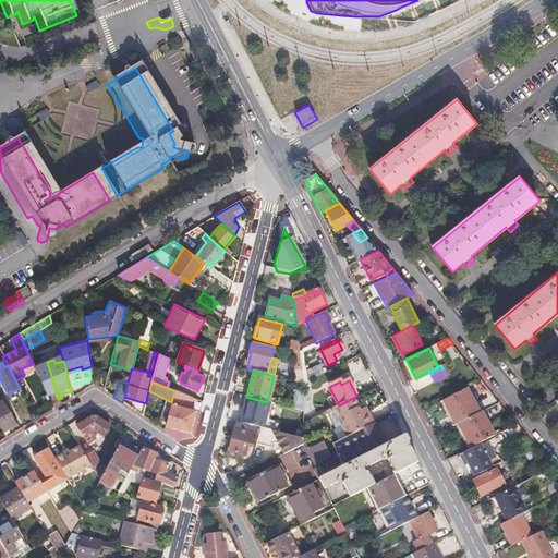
[(303,412),(303,388),(293,388),(293,409),(303,412)]
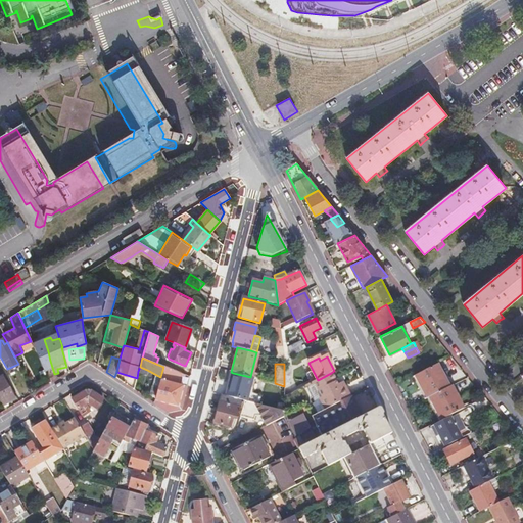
[(450,387),(438,364),(417,375),(428,398),(430,397),(450,387)]
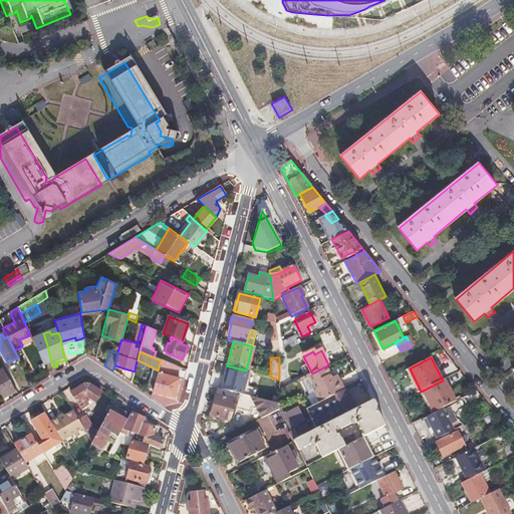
[(178,377),(181,368),(161,360),(158,370),(158,372),(178,377)]
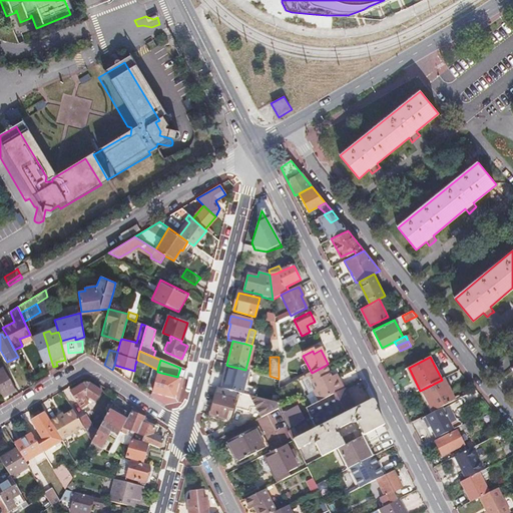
[(248,371),(245,370),(228,366),(221,389),(232,392),(238,394),(241,395),(248,371)]
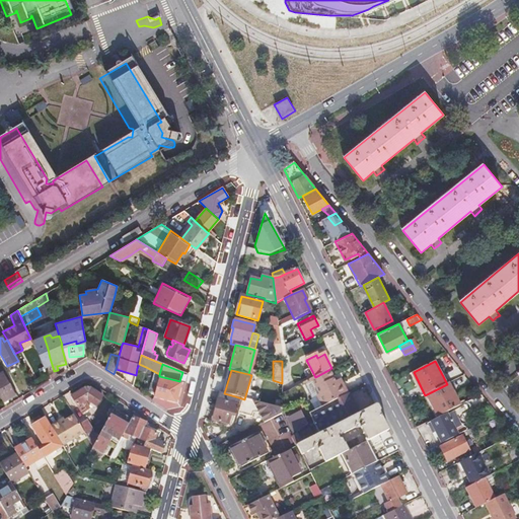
[(336,383),(328,370),(315,377),(311,379),(319,395),(317,396),(322,408),(345,396),(340,384),(337,386),(336,383)]
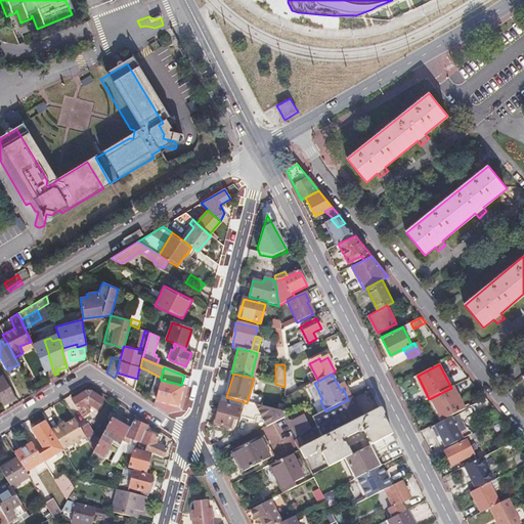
[(16,398),(5,378),(0,380),(0,397),(4,404),(16,398)]
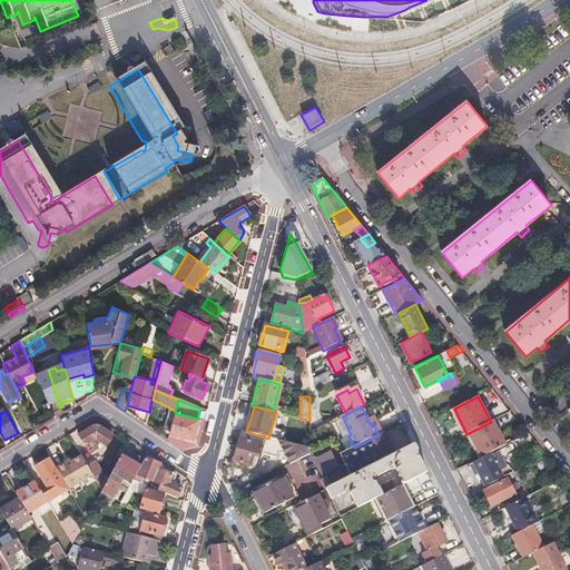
[(168,435),(175,413),(168,412),(163,431),(168,435)]
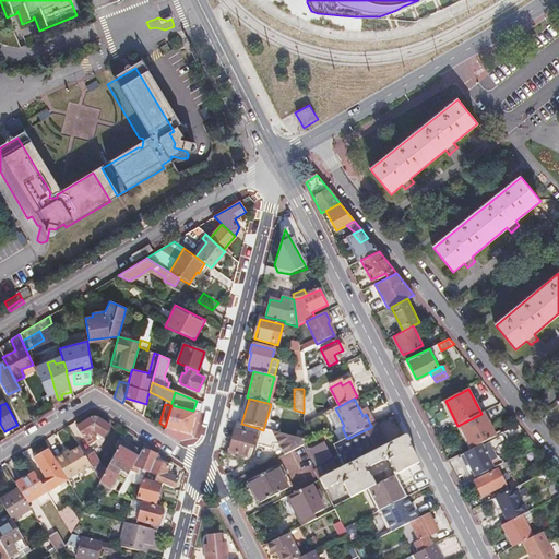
[(165,427),(164,432),(181,443),(194,439),(201,413),(193,411),(171,405),(165,427)]
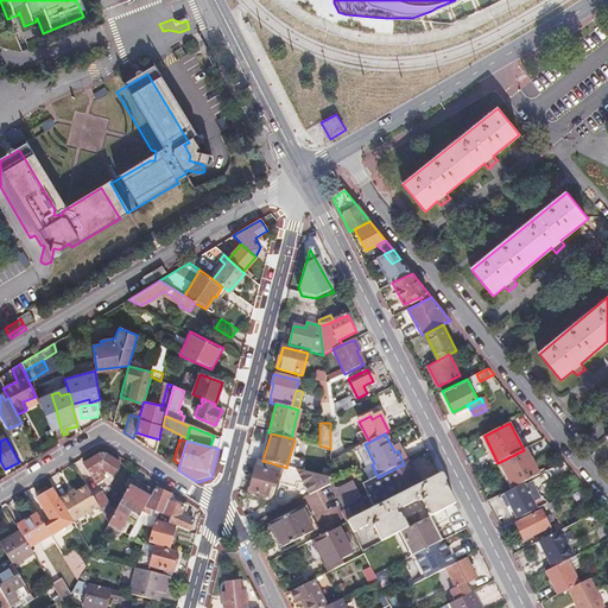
[(374,463),(365,444),(355,449),(366,469),(363,470),(368,482),(378,477),(372,464),(374,463)]
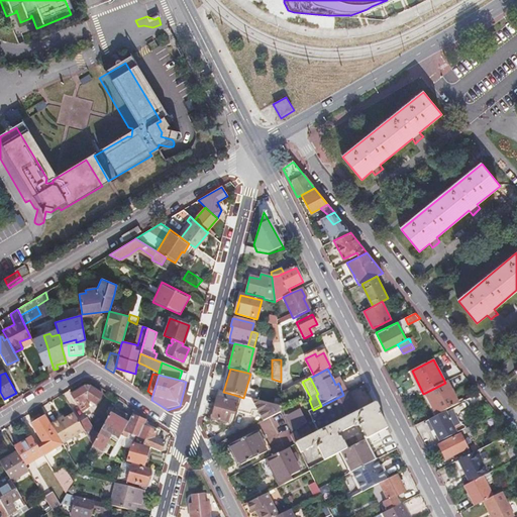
[(339,379),(334,382),(335,385),(338,383),(343,395),(346,393),(339,379)]
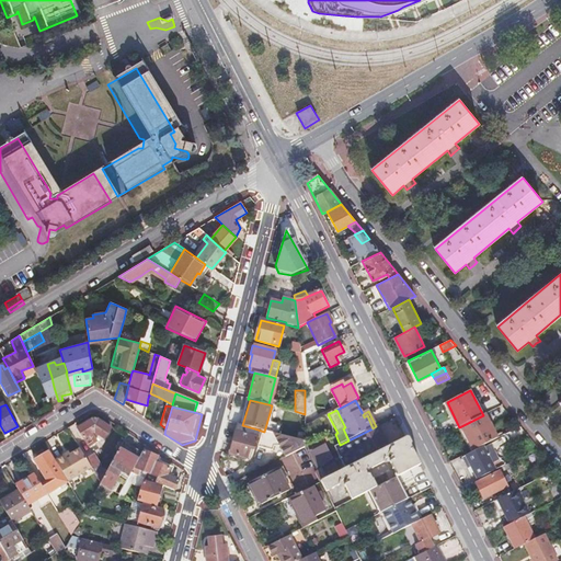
[(485,413),(483,415),(461,426),(474,450),(499,438),(485,413)]
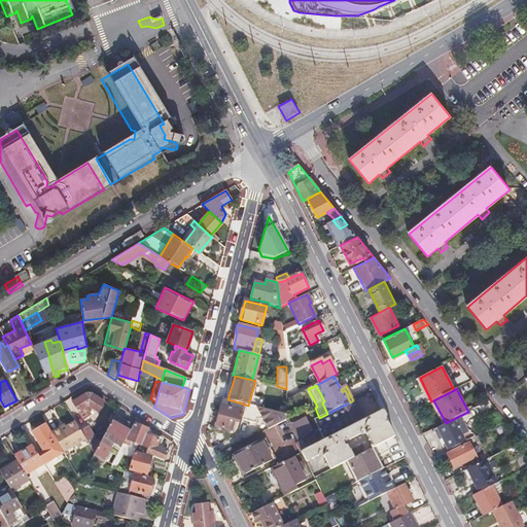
[(489,401),(480,390),(475,394),(483,405),(489,401)]
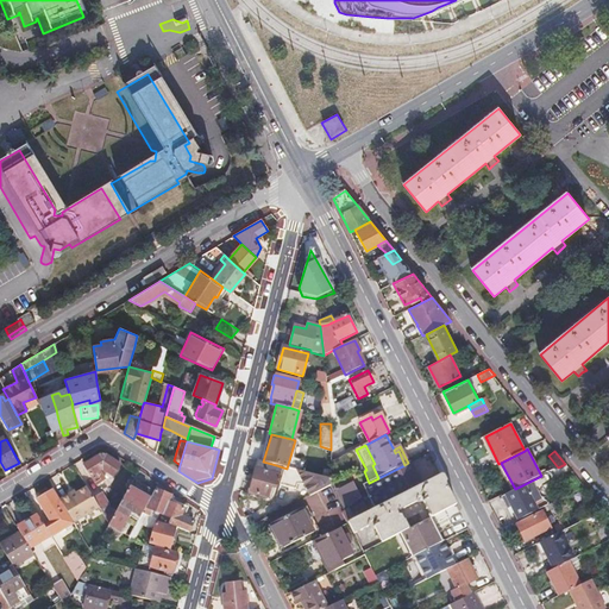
[(105,481),(104,476),(106,472),(112,476),(119,466),(106,456),(99,457),(83,465),(96,487),(102,482),(105,481)]
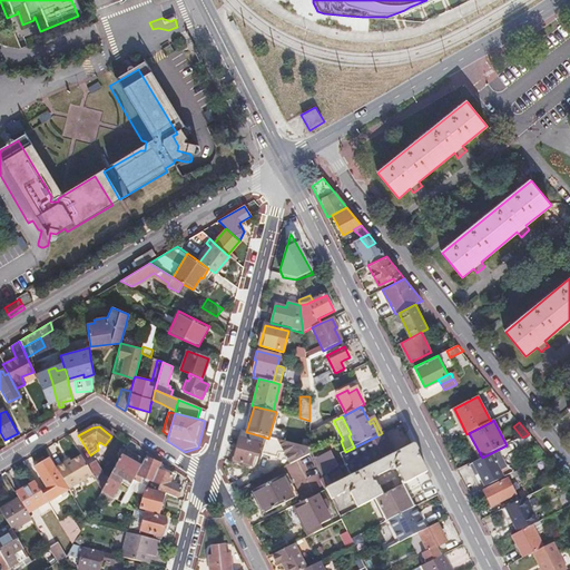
[(258,435),(246,432),(242,431),(234,461),(251,465),(254,455),(258,457),(261,444),(257,443),(258,435)]
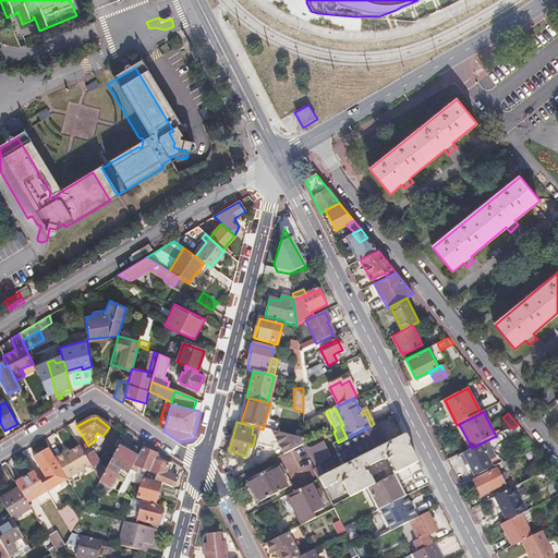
[(347,438),(338,443),(332,446),(343,466),(386,445),(377,427),(376,428),(374,424),(371,426),(347,438)]
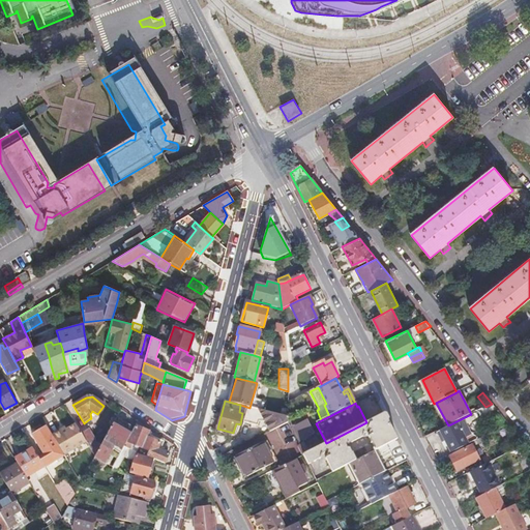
[(288,422),(288,417),(249,408),(246,407),(243,422),(257,425),(264,422),(266,423),(269,432),(288,422)]
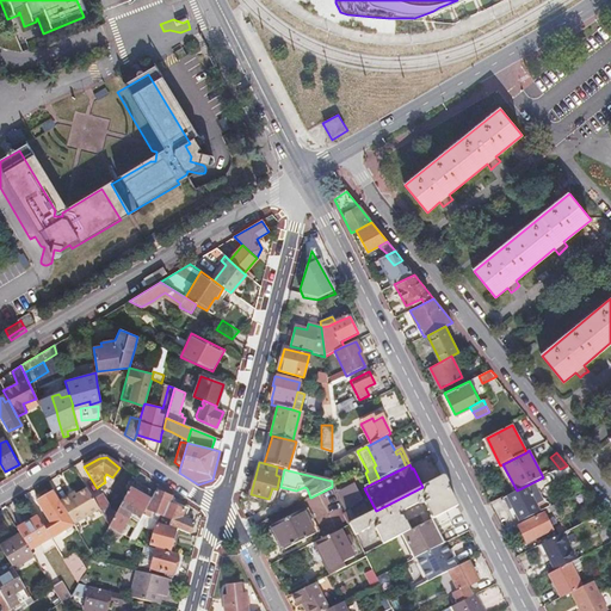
[(357,474),(332,487),(345,514),(344,514),(349,525),(350,525),(376,511),(364,488),(357,474)]
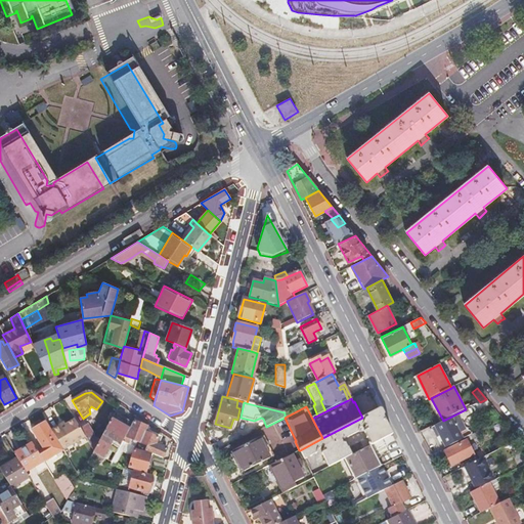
[(392,435),(379,409),(362,418),(322,438),(300,450),(305,460),(316,454),(317,450),(321,449),(322,446),(324,447),(323,450),(324,451),(322,453),(329,468),(346,459),(351,455),(348,449),(347,449),(345,445),(343,444),(342,441),(342,440),(344,440),(361,431),(362,428),(365,429),(364,431),(370,443),(368,444),(369,446),(384,440),(392,435)]
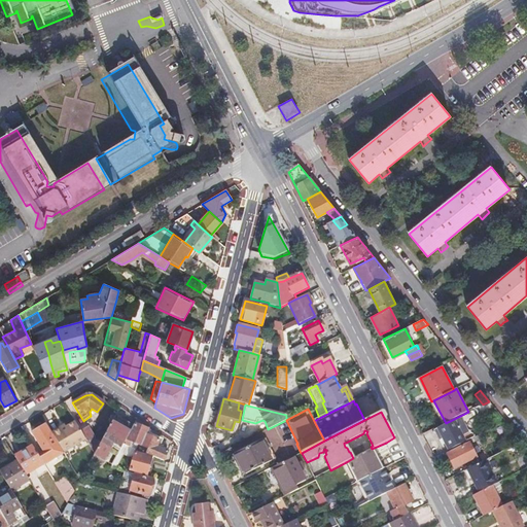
[(126,440),(130,432),(126,430),(129,425),(115,417),(101,443),(95,454),(91,462),(110,467),(112,464),(105,460),(111,449),(118,453),(124,444),(126,440)]
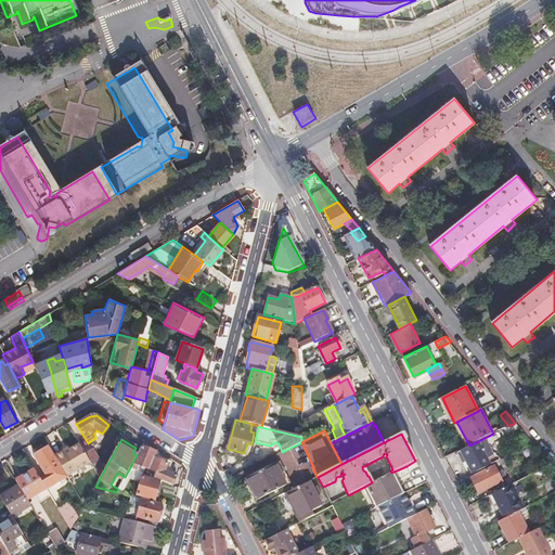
[(472,475),(490,465),(486,457),(493,453),(486,439),(457,453),(462,461),(464,460),(472,475)]
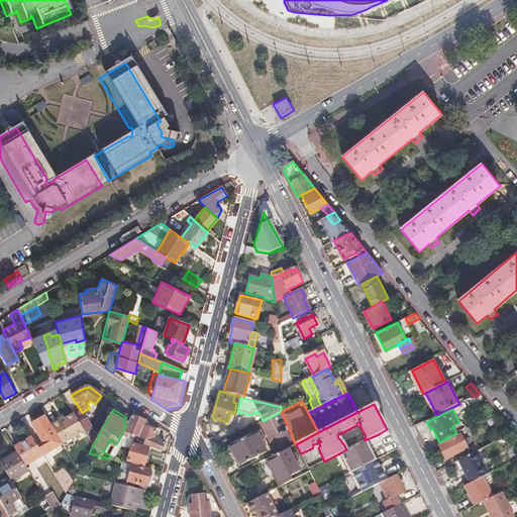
[(140,415),(134,411),(127,424),(123,431),(145,440),(143,444),(161,452),(165,443),(153,438),(157,432),(143,426),(145,422),(139,419),(140,415)]
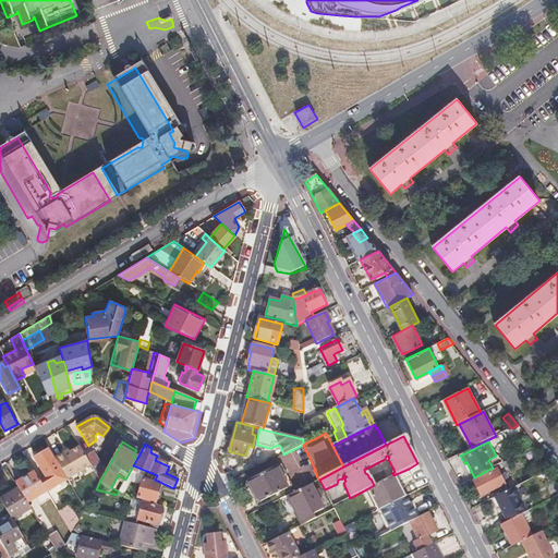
[(68,480),(91,465),(85,457),(79,446),(70,452),(64,456),(62,452),(55,458),(68,480)]
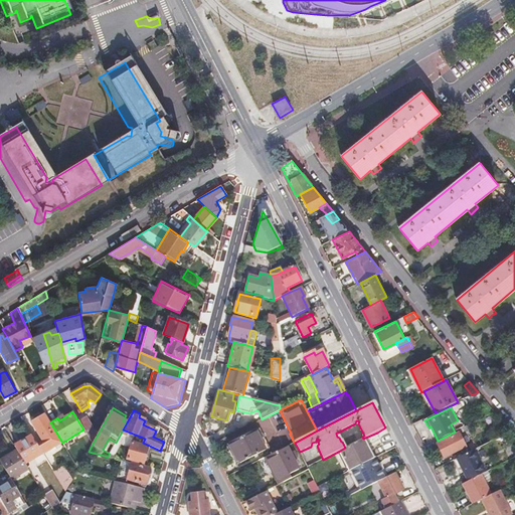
[(42,455),(62,443),(50,422),(45,414),(32,423),(43,442),(37,446),(42,454),(42,455)]
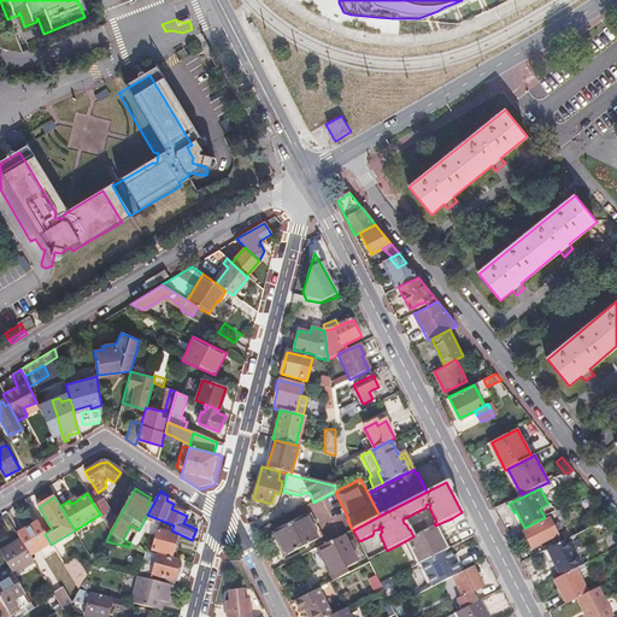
[(100,515),(111,532),(118,518),(113,516),(111,513),(110,511),(103,500),(94,505),(100,515)]
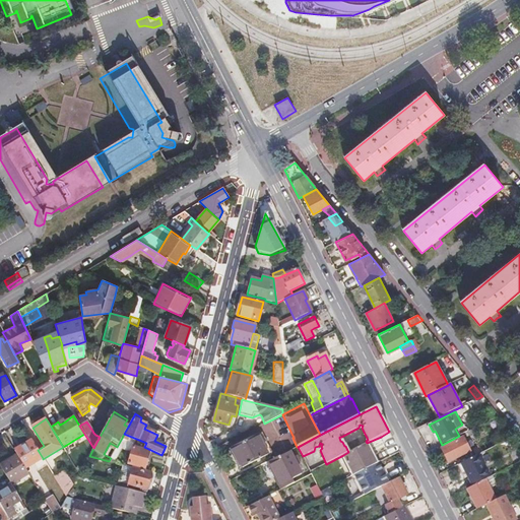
[(261,443),(257,435),(230,448),(235,459),(237,458),(242,467),(267,455),(263,447),(267,445),(265,441),(261,443)]
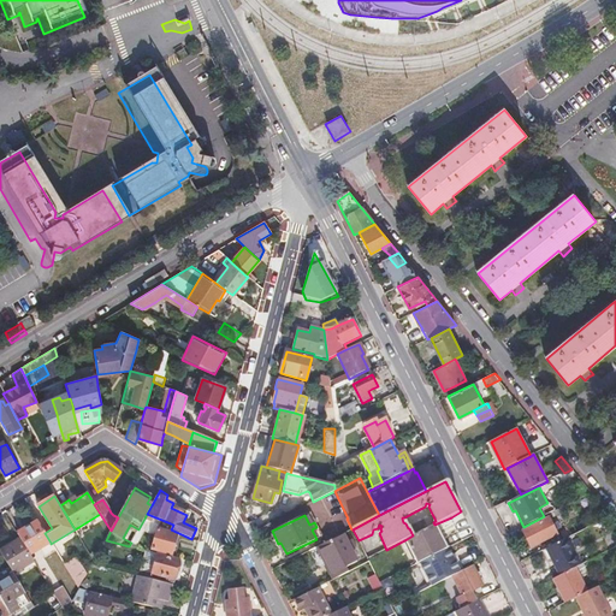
[(557,534),(549,517),(521,531),(531,549),(557,534)]
